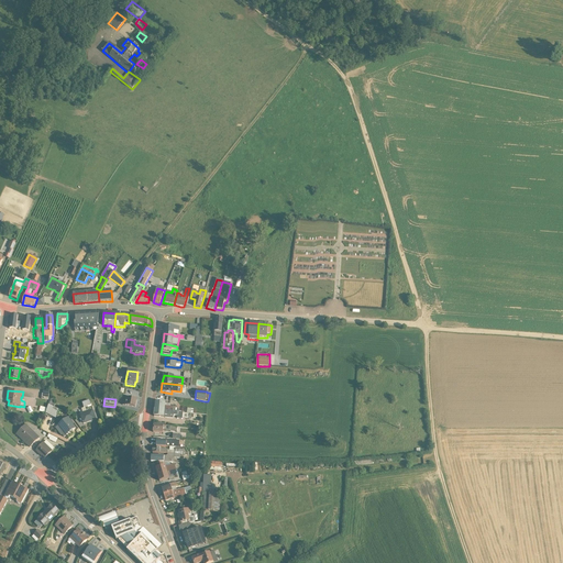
[(122,406),(135,408),(136,400),(123,398),(122,406)]
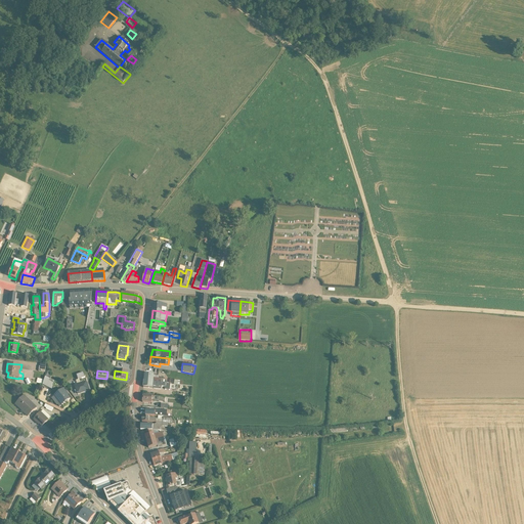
[(85,378),(83,373),(76,376),(78,380),(76,381),(77,385),(74,386),(77,395),(89,391),(86,381),(83,383),(81,379),(85,378)]
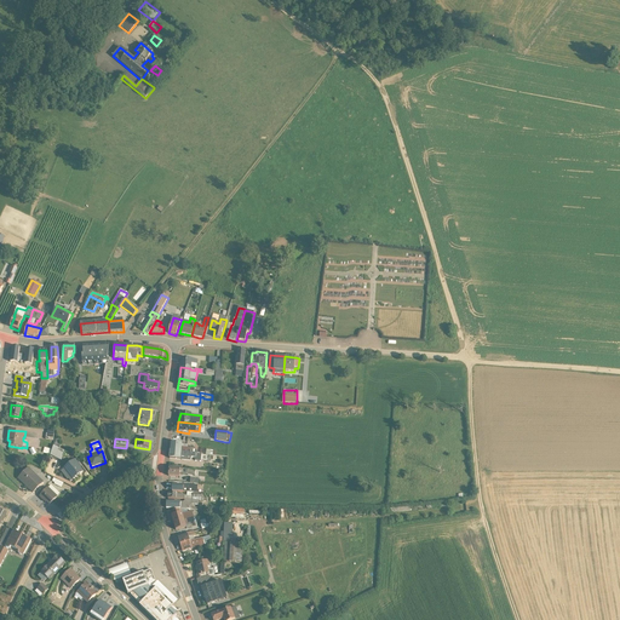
[(170,452),(196,454),(197,451),(193,449),(193,448),(187,448),(187,446),(171,443),(170,452)]
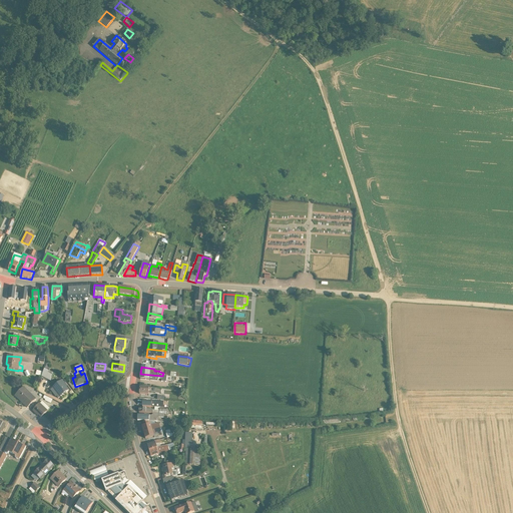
[(53,374),(44,369),(41,377),(50,382),(53,374)]
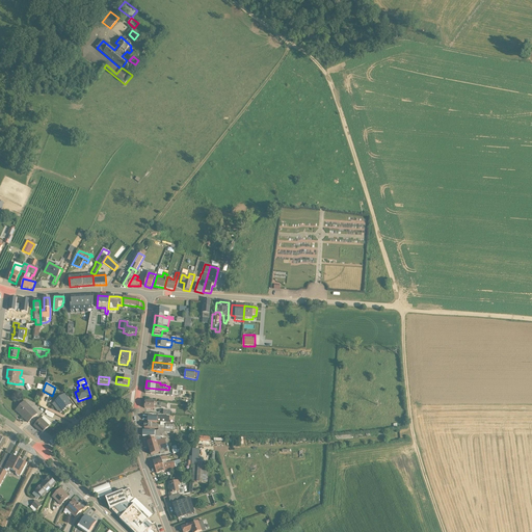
[(145,388),(145,394),(163,396),(164,393),(167,393),(167,396),(173,396),(173,391),(145,388)]
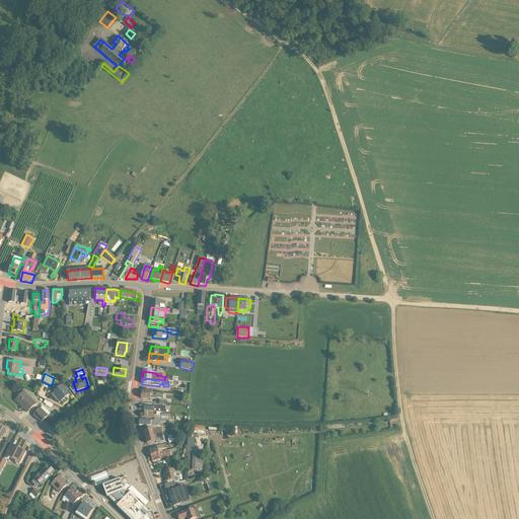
[(63,385),(54,392),(61,401),(69,395),(66,392),(67,390),(63,385)]
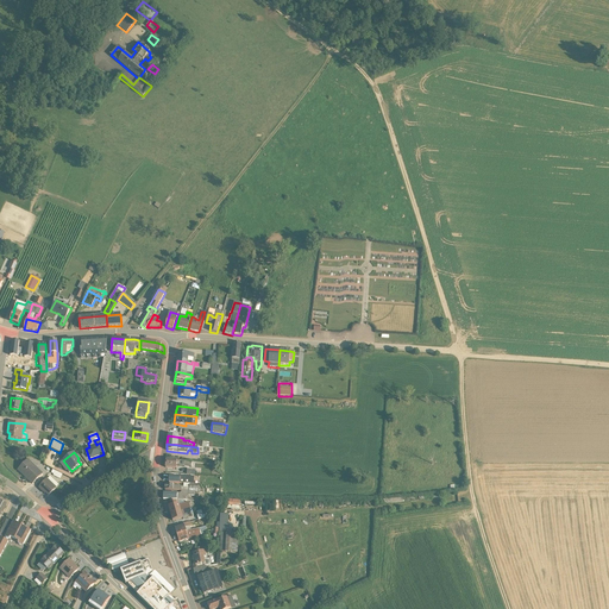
[(27,460),(18,470),(32,484),(42,475),(27,460)]
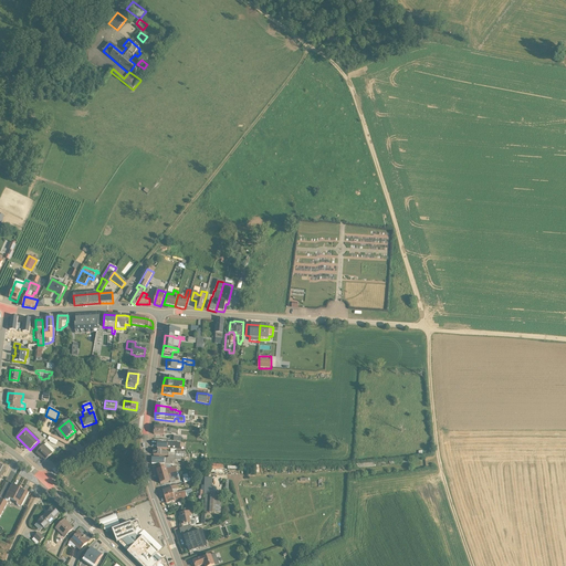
[(46,443),(44,446),(43,446),(35,453),(39,457),(40,456),(45,461),(52,454),(51,453),(53,450),(46,443)]
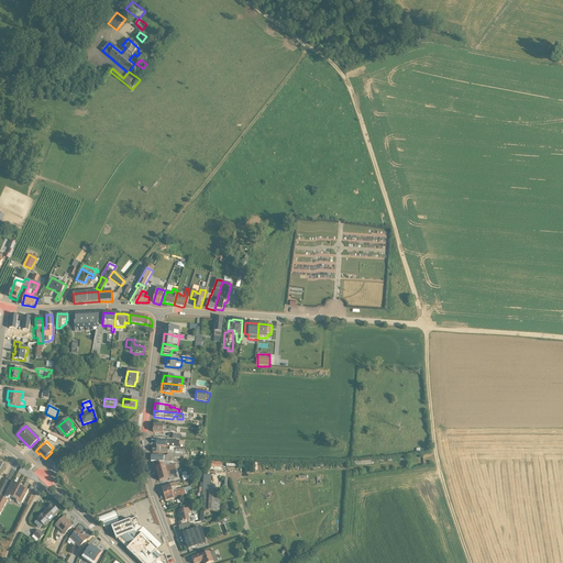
[(174,461),(174,459),(180,459),(180,455),(167,454),(167,456),(164,456),(151,456),(151,462),(164,463),(178,464),(179,462),(174,461)]
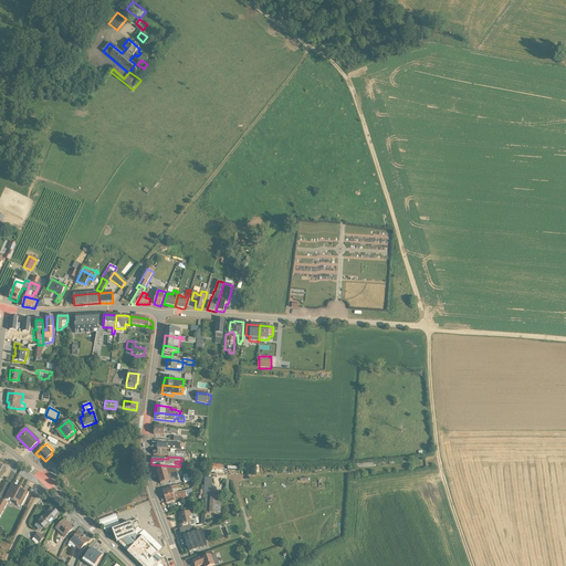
[(158,479),(176,473),(175,468),(166,470),(165,465),(161,467),(160,465),(159,465),(155,468),(156,472),(158,479)]
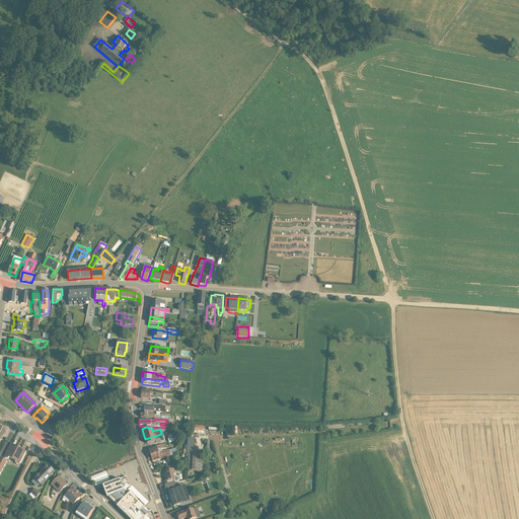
[(145,439),(147,444),(156,442),(156,443),(160,442),(164,441),(165,440),(164,437),(163,437),(161,434),(145,439)]
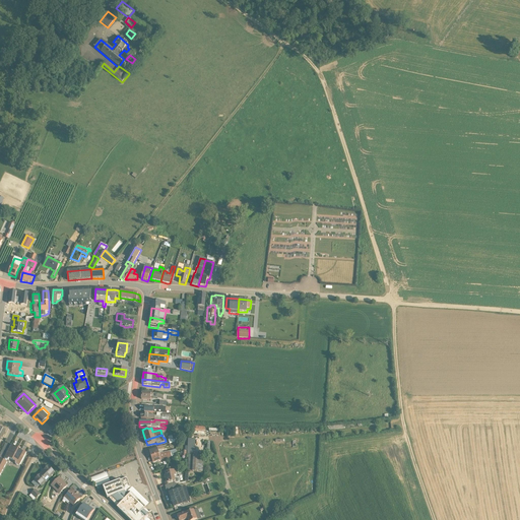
[(195,453),(195,440),(188,439),(187,455),(188,455),(187,471),(202,472),(203,455),(194,455),(194,453),(195,453)]
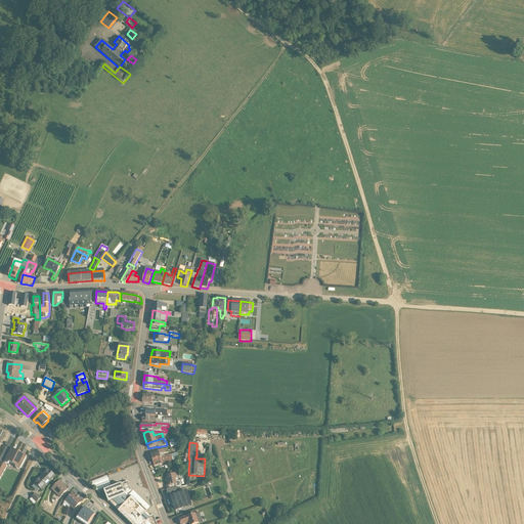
[(19,470),(27,456),(23,454),(22,454),(14,450),(15,450),(11,448),(4,462),(8,464),(8,463),(15,466),(15,468),(19,470)]
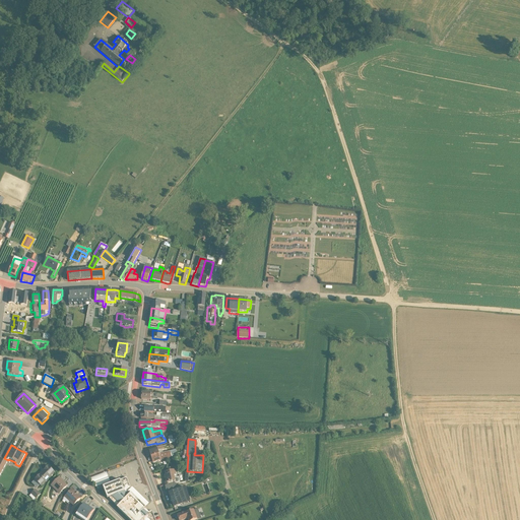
[(161,450),(164,450),(163,446),(156,448),(156,449),(149,452),(151,457),(164,454),(161,450)]
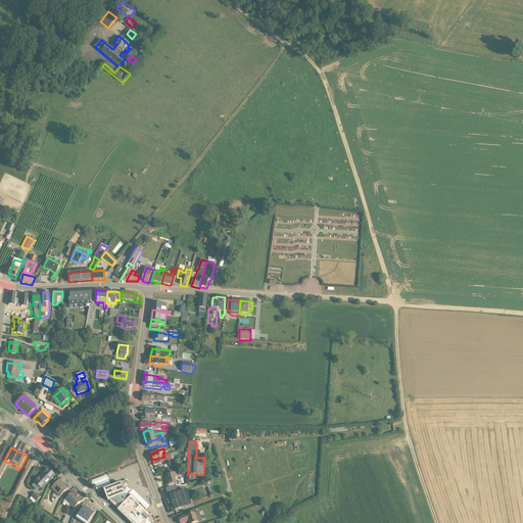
[(152,460),(154,466),(172,460),(176,459),(177,453),(152,460)]
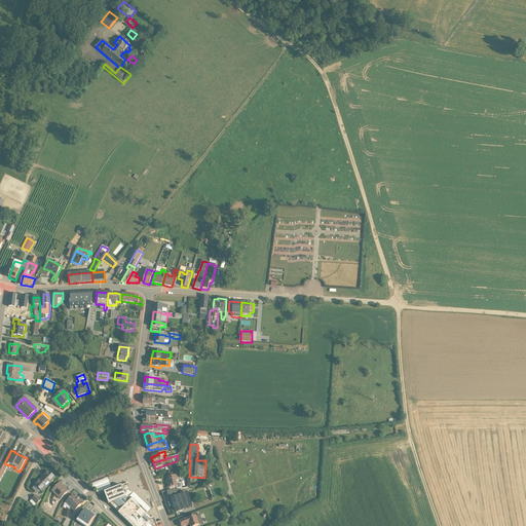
[(35,486),(41,492),(54,479),(54,478),(48,472),(47,473),(35,486)]
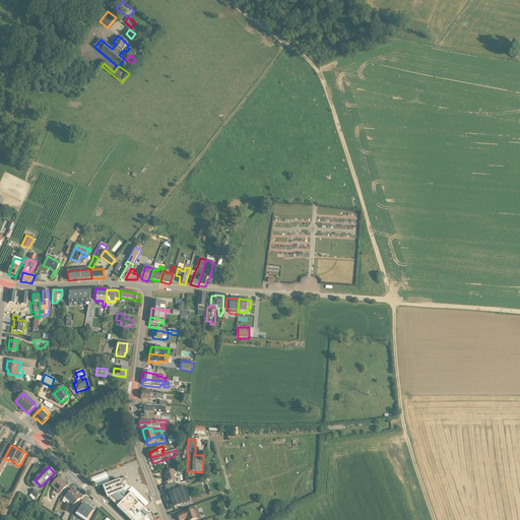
[(165,483),(165,486),(166,486),(176,484),(180,483),(179,477),(176,478),(175,470),(165,473),(165,475),(164,476),(166,482),(165,483)]
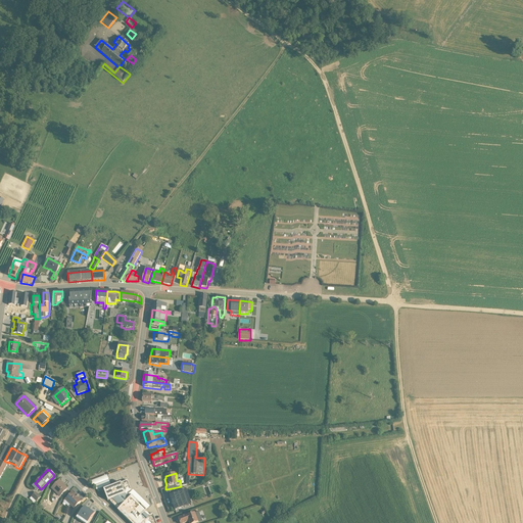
[(92,486),(95,485),(97,490),(110,485),(106,476),(90,482),(92,486)]
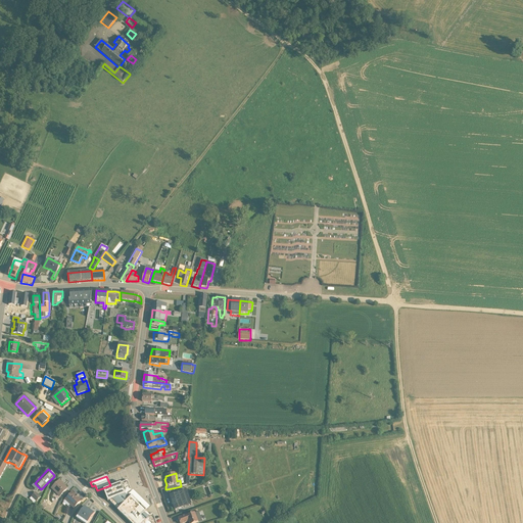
[(51,488),(59,497),(67,489),(64,486),(65,485),(59,480),(51,488)]
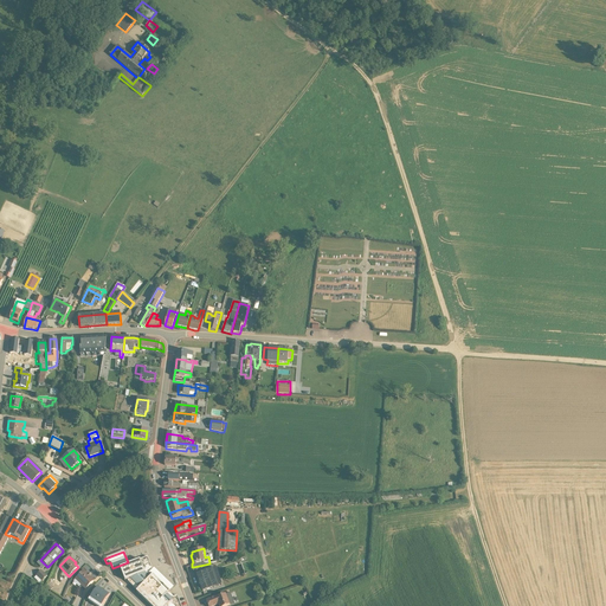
[(148,558),(120,568),(124,581),(126,581),(127,580),(128,582),(136,591),(136,592),(150,605),(180,605),(178,597),(176,597),(174,598),(169,593),(174,587),(154,568),(153,569),(148,559),(148,558)]
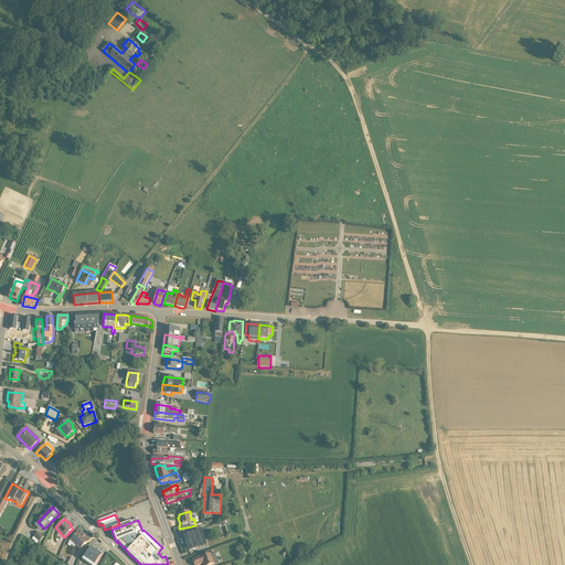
[(206,546),(201,531),(192,533),(191,526),(180,529),(181,537),(183,536),(189,552),(206,546)]
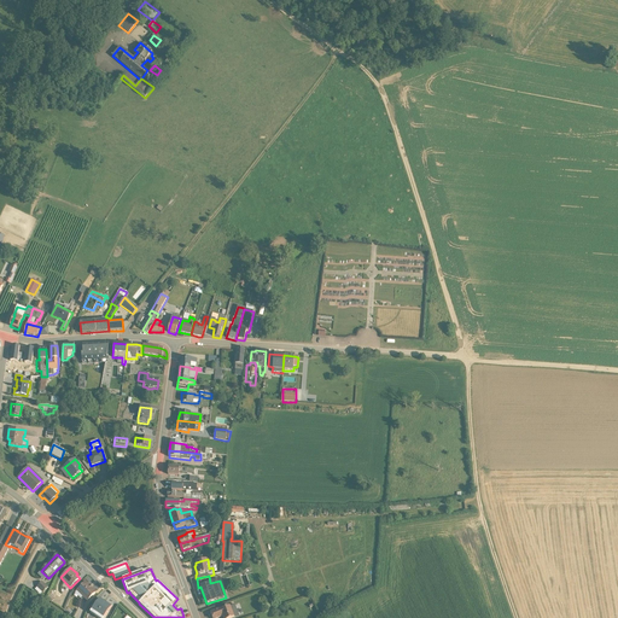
[(41,595),(48,587),(42,582),(35,590),(41,595)]
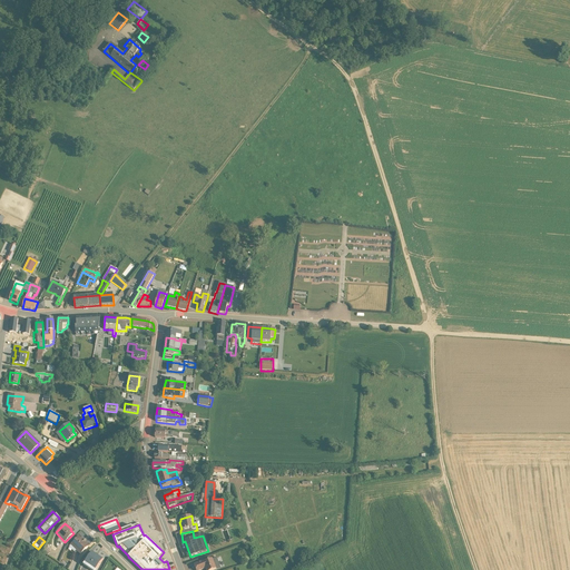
[(69,548),(75,553),(77,552),(80,556),(89,546),(79,537),(69,548)]
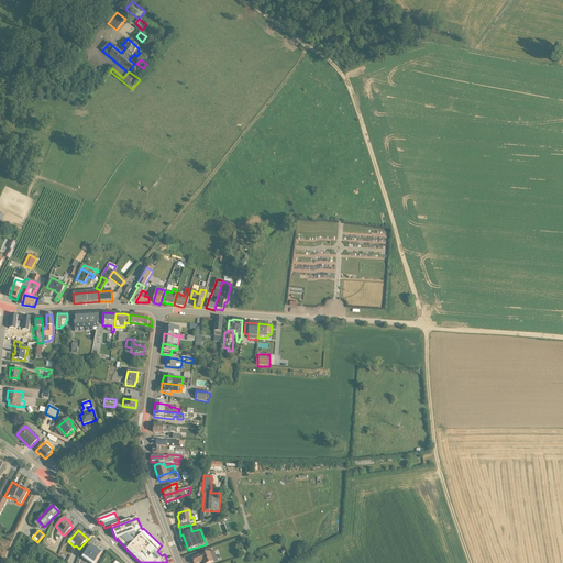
[(94,562),(101,553),(90,545),(83,559),(88,562),(94,562)]
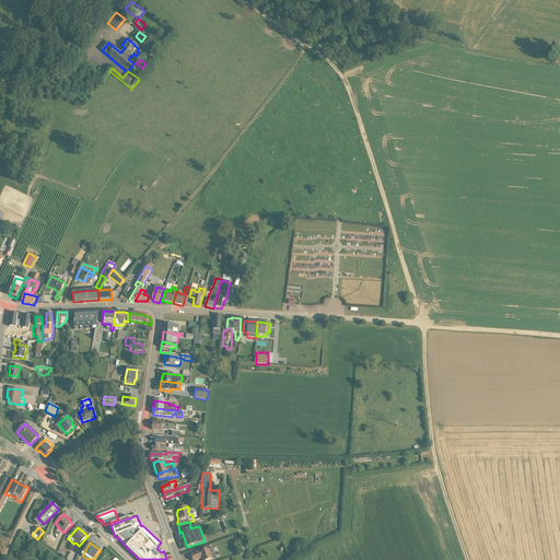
[(173,559),(168,549),(164,551),(166,559),(173,559)]
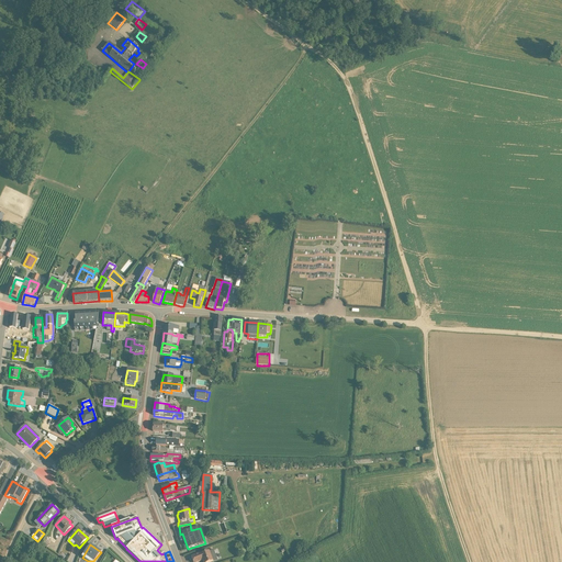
[(191,558),(192,561),(200,561),(202,561),(212,561),(213,561),(214,561),(212,557),(211,558),(209,552),(201,555),(200,554),(191,558)]
